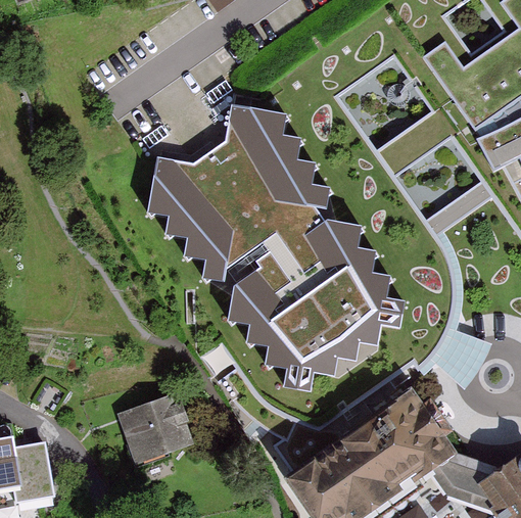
[(474,124),(492,167),(504,162),(520,195),(520,0),(504,0),(520,21),(520,26),(463,67),(443,44),(425,56),(474,124)]
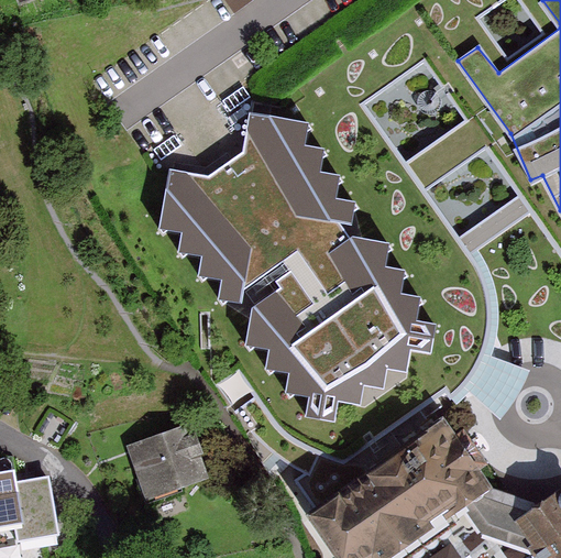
[(242,151),(208,175),(167,167),(157,225),(182,229),(178,249),(204,253),(200,273),(224,277),(221,299),(251,305),(245,341),(271,346),(266,368),(289,371),(286,391),(359,403),(406,370),(416,294),(399,292),(404,266),(384,263),(387,240),(349,234),(354,199),(333,196),(337,173),(319,170),(322,146),(301,143),(305,122),(248,113),(242,151)]
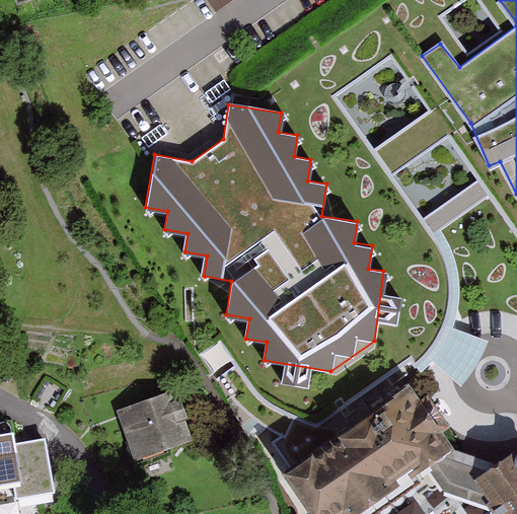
[(434,111),(374,139),(387,165),(446,137),(434,111)]
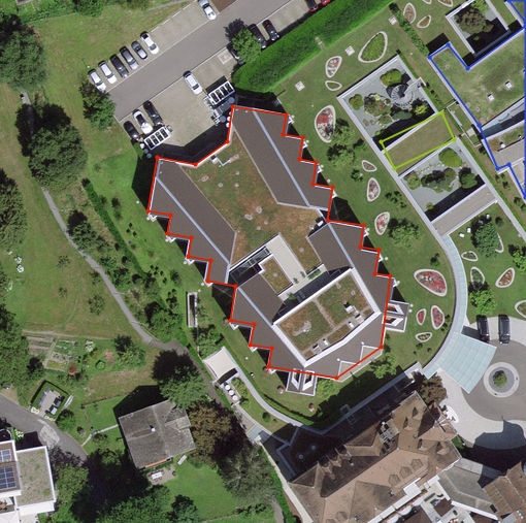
[(487,183),(430,217),(440,233),(497,198),(487,183)]
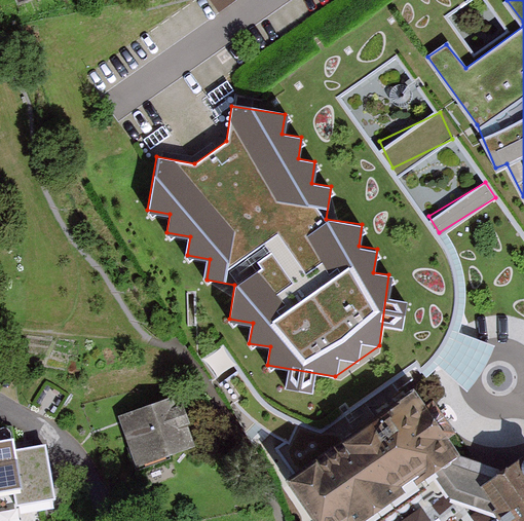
[(186,395),(126,415),(144,462),(202,442),(186,395)]
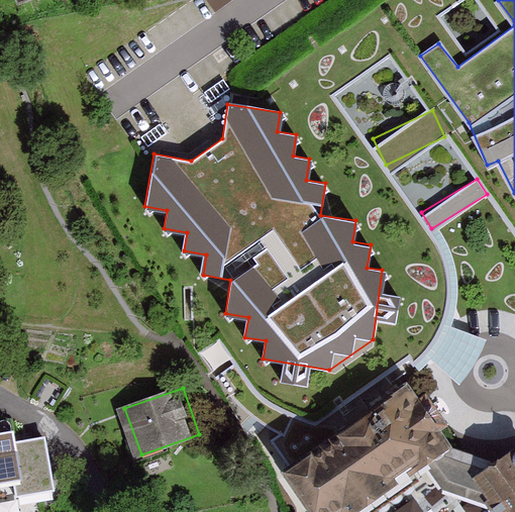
[(413,390),(294,475),(320,511),(374,511),(458,451),(413,390)]
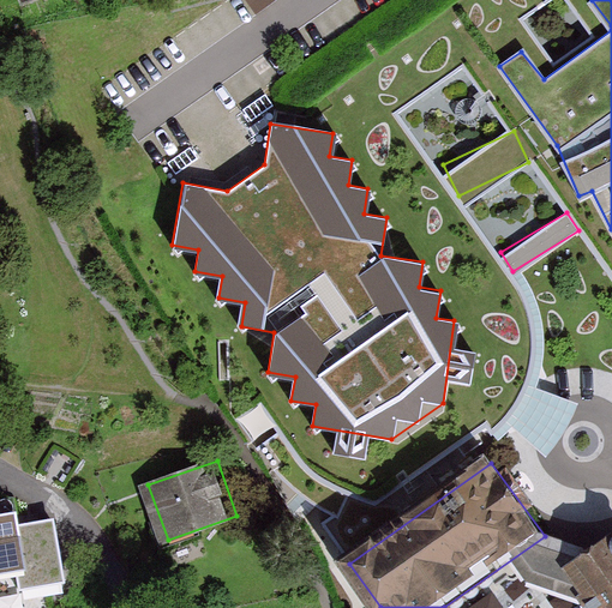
[(0,581),(48,573),(39,511),(0,517),(0,581)]
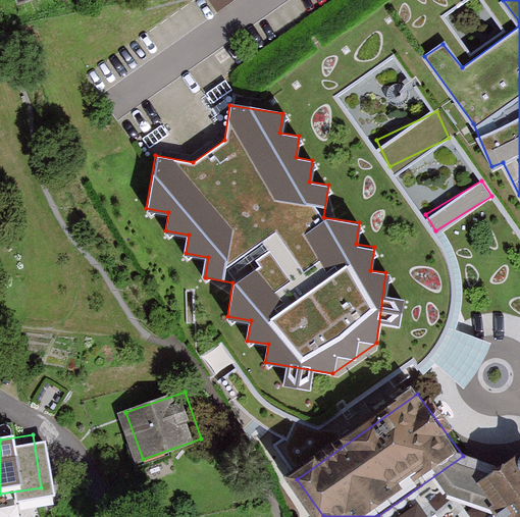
[(519,466),(498,483),(519,512),(519,466)]
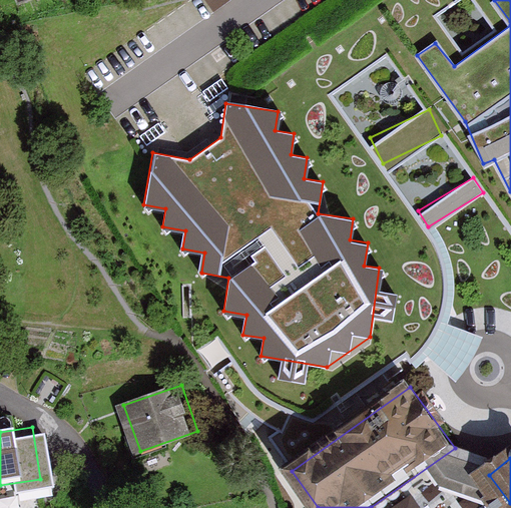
[(432,507),(425,491),(385,507),(432,507)]
